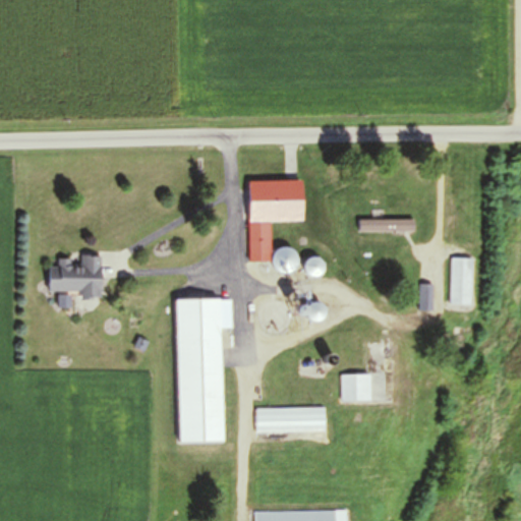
[(248,182),(248,264),(270,264),(270,223),(302,223),(302,182),(248,182)]
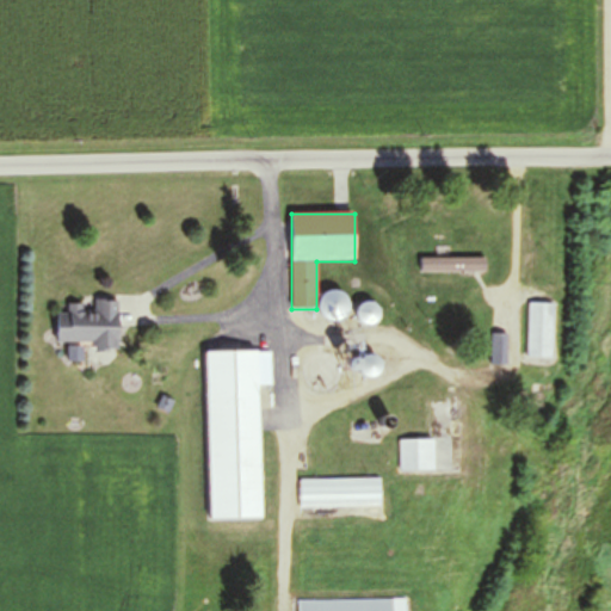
[(485,272),(485,258),(421,258),(421,272),(485,272)]
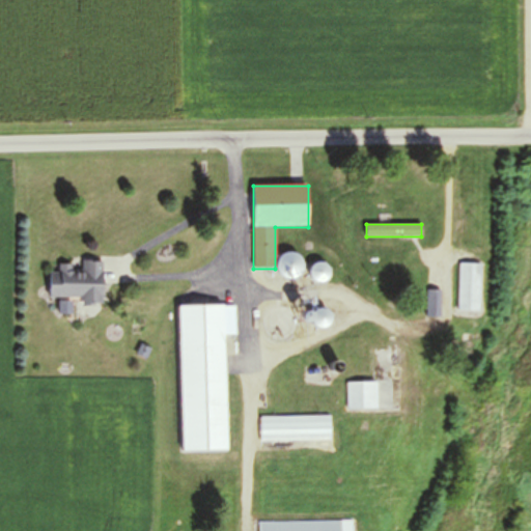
[(274,266),(287,282),(305,269),(291,251),(274,266)]
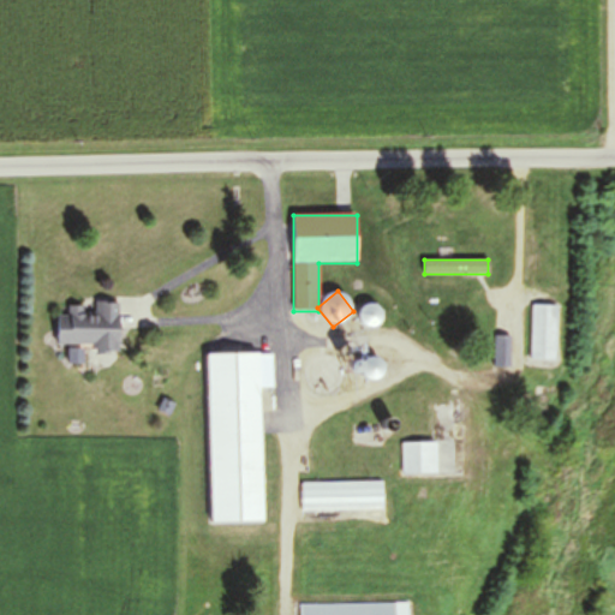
[(57,346),(94,346),(94,354),(119,354),(119,305),(107,305),(107,315),(57,315),(57,346)]
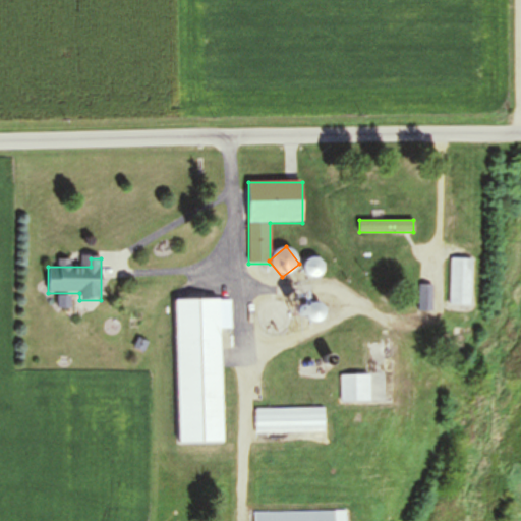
[(450,306),(471,306),(471,259),(450,259),(450,306)]
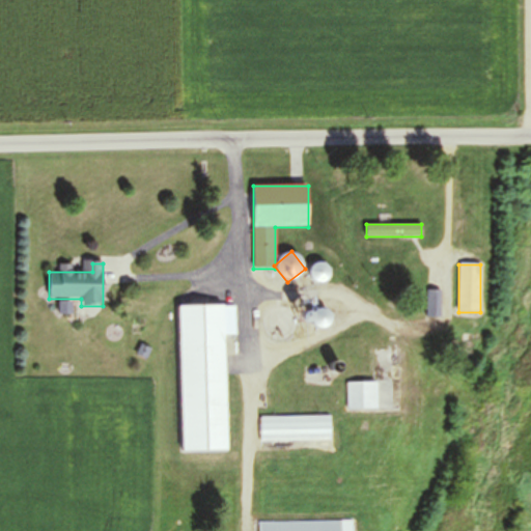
[(179,307),(183,451),(227,450),(225,336),(235,336),(235,306),(179,307)]
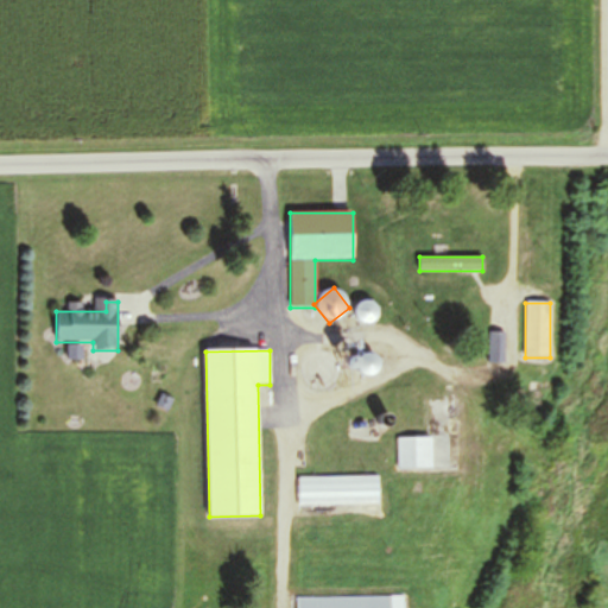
[(360,358),(360,375),(373,375),(372,358),(360,358)]
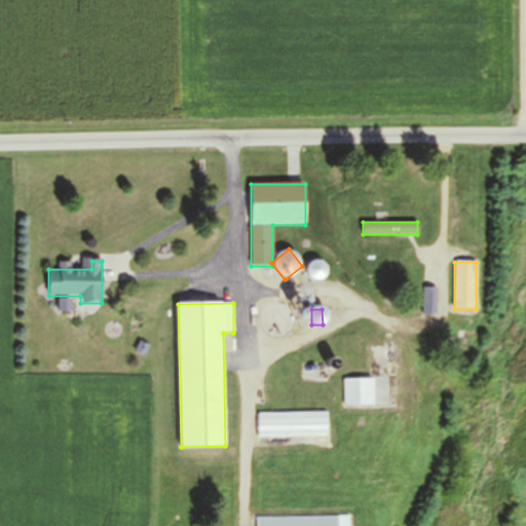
[(344,379),(344,405),(374,405),(374,379),(344,379)]
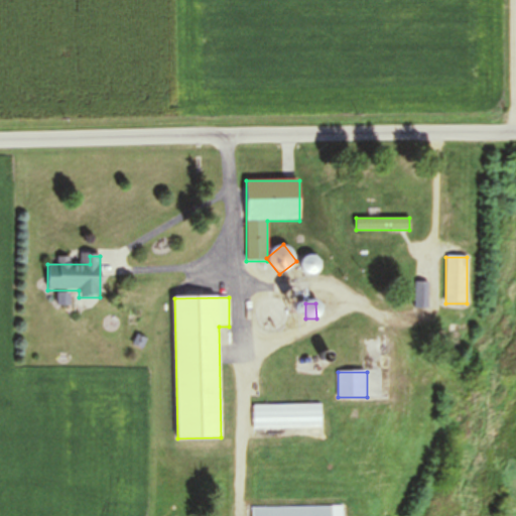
[(254,405),(254,428),(321,428),(321,405),(254,405)]
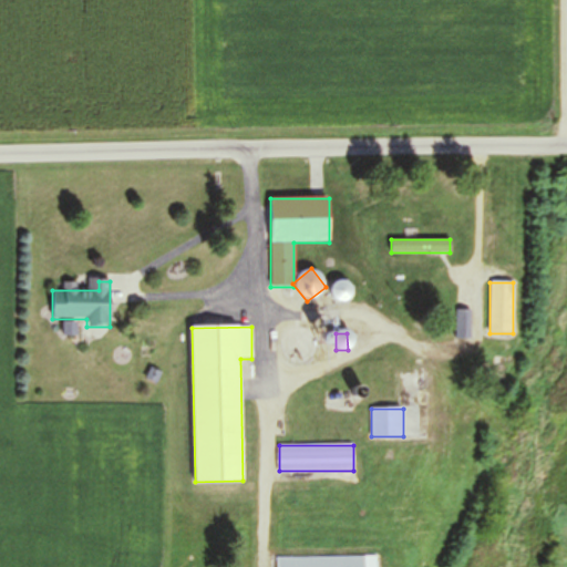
[(347,566),(331,566),(331,557),(277,557),(277,566),(375,566),(377,566),(347,566)]
